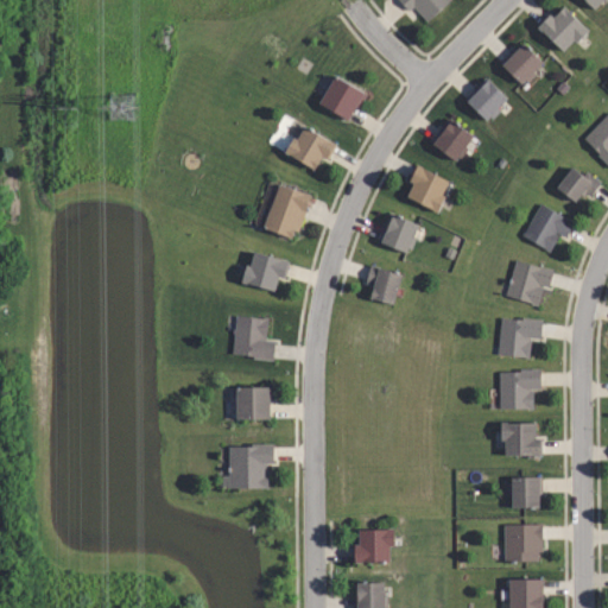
[(447,0),(425,20),(411,5),(406,8),(398,0),(447,0)]
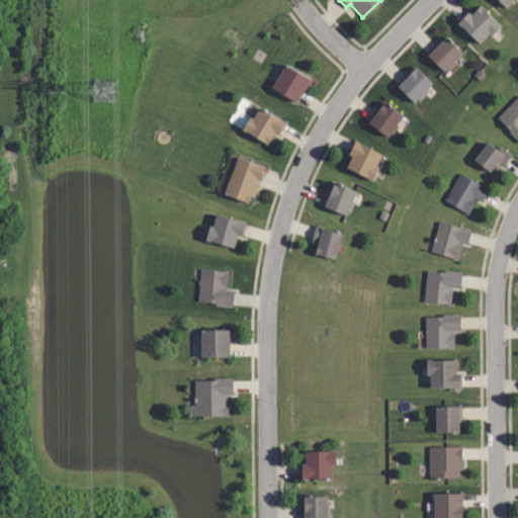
[(490,0),(500,11),(511,0),(490,0)]
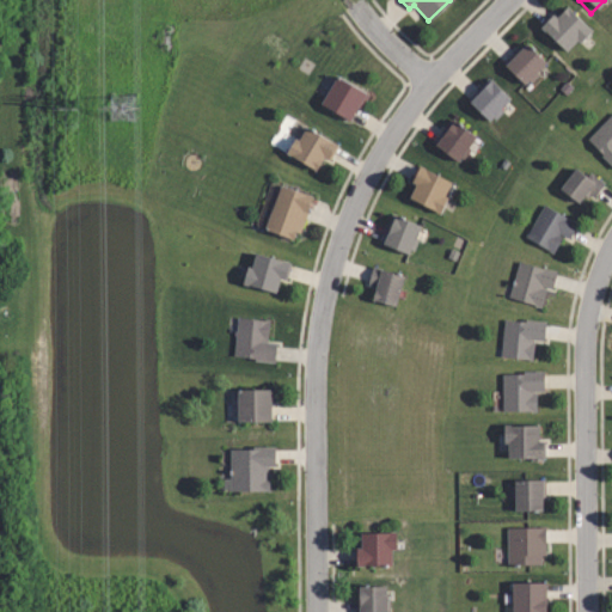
[(565,50),(540,25),(552,13),(556,17),(567,6),(592,30),(579,42),(576,40),(565,50)]
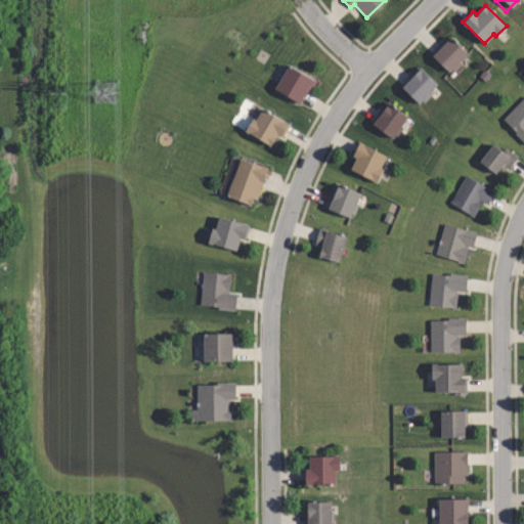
[(470,55),(451,74),(432,54),(445,42),(447,44),(453,39),(470,55)]
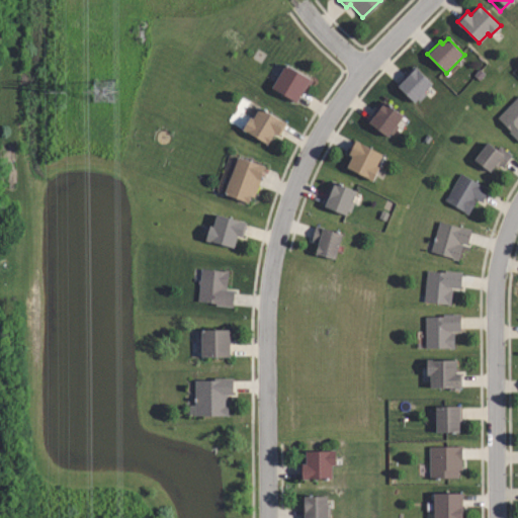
[(310,79),(304,91),(300,89),(294,100),(270,87),(283,63),(310,79)]
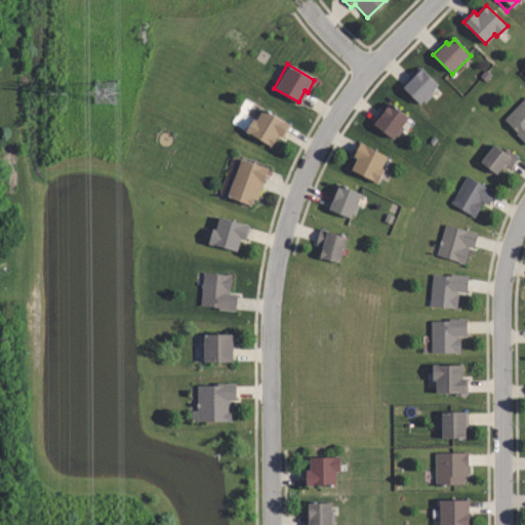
[(441,86),(432,95),(433,96),(427,104),(426,103),(422,106),(402,86),(420,67),(441,86)]
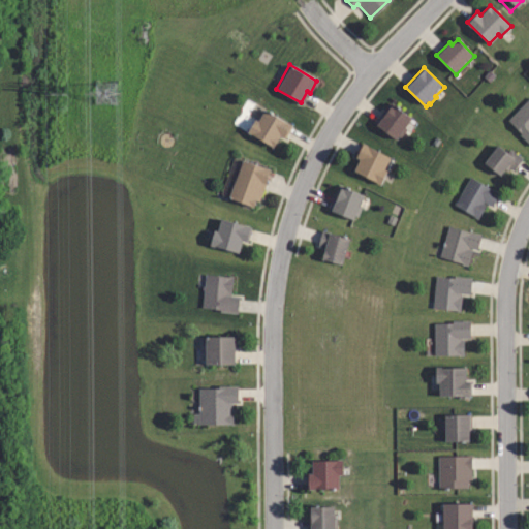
[(528,144),(506,120),(528,97),(528,144)]
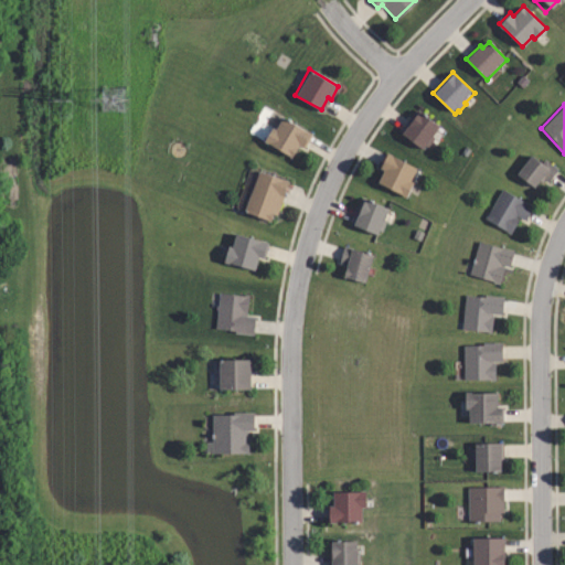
[(443,128),(434,138),(435,139),(428,147),(427,147),(424,150),(401,131),(419,108),(443,128)]
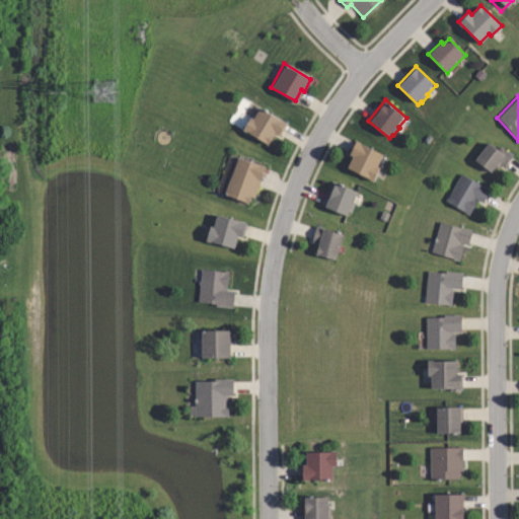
[(243,129),(250,116),(252,117),(258,106),(286,122),(279,135),(274,132),(267,143),(243,129)]
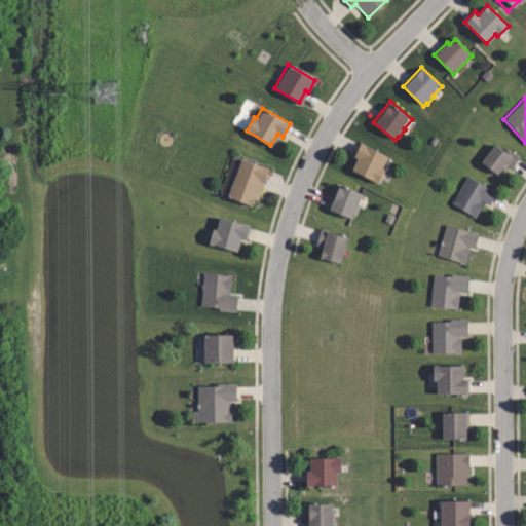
[(381,184),(354,171),(361,157),(354,154),(361,143),(389,156),(382,170),(387,172),(381,184)]
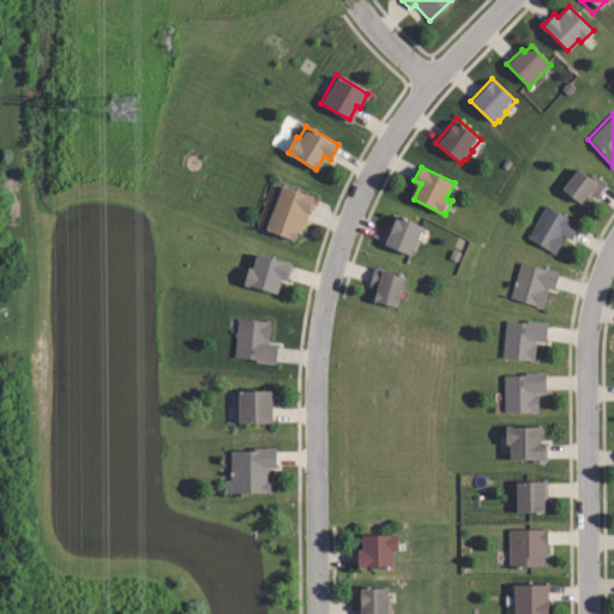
[(578,169),(589,178),(593,173),(607,184),(596,198),(590,193),(583,204),(564,190),(578,169)]
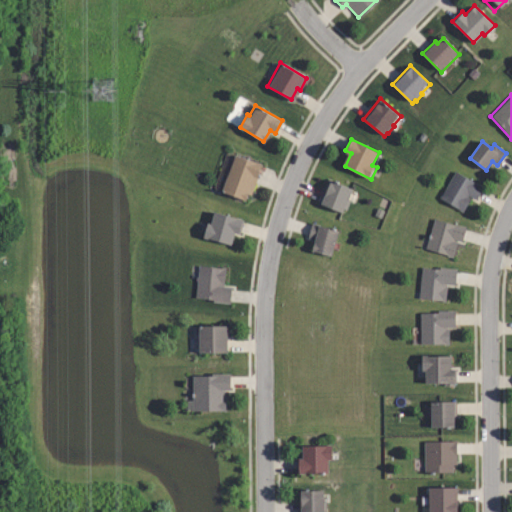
[(263,165),(252,194),(249,193),(247,200),(223,191),(236,155),(263,165)]
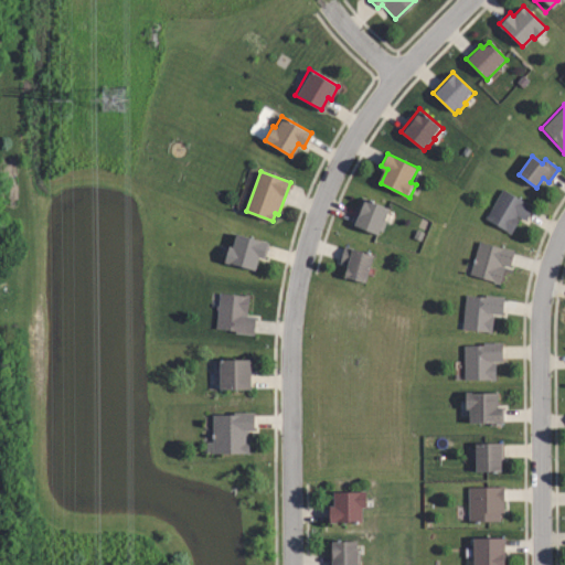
[(532,208),(523,221),(516,215),(515,217),(518,219),(509,234),(483,219),(501,189),(532,208)]
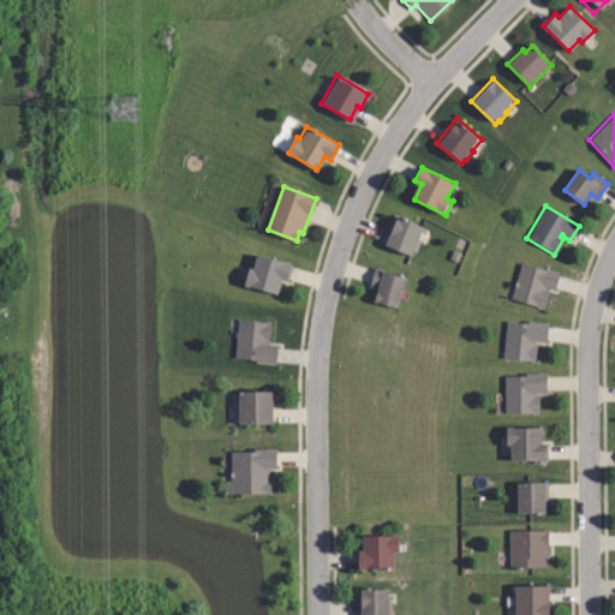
[(413,249),(411,255),(383,243),(396,215),(423,226),(417,238),(421,240),(417,251),(413,249)]
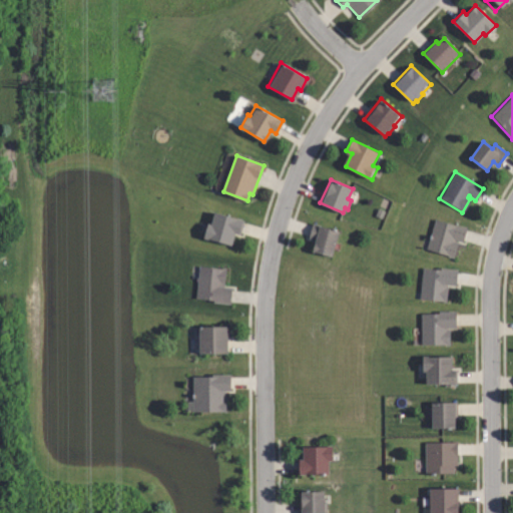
[(234,234),(231,245),(204,238),(207,224),(211,225),(214,212),(245,220),(241,235),(234,234)]
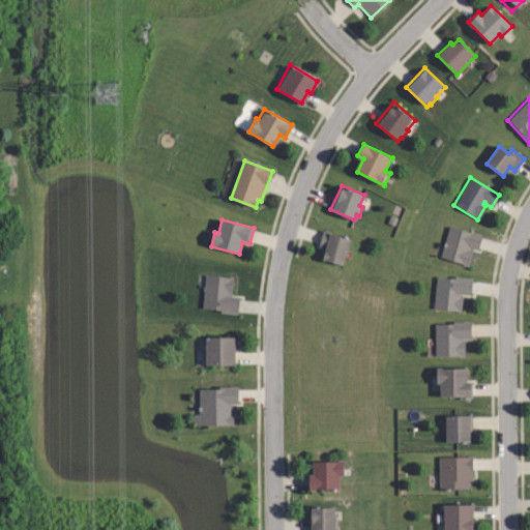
[(480,236),(476,249),(470,247),(469,251),(472,252),(467,265),(439,257),(449,227),(480,236)]
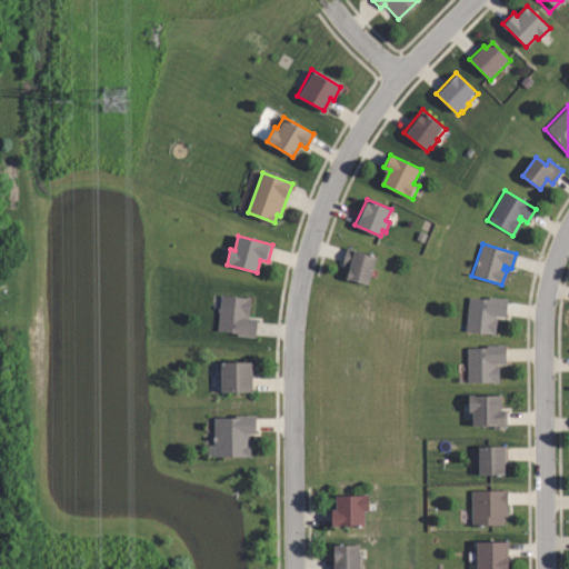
[(376,257),(368,285),(346,278),(348,270),(346,269),(347,265),(341,263),(346,248),(376,257)]
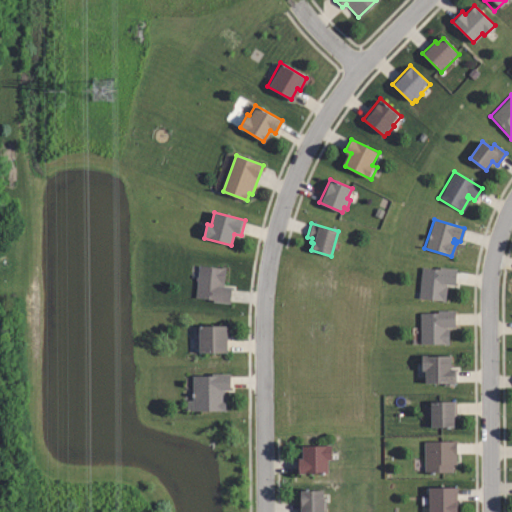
[(227,268),(225,287),(233,288),(231,304),(213,302),(213,299),(197,297),(200,265),(227,268)]
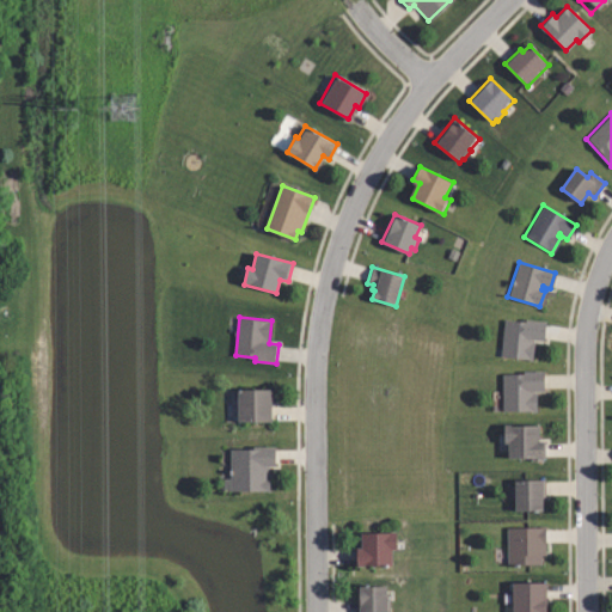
[(506,320),(526,323),(526,319),(546,322),(544,343),(536,342),(533,360),(501,356),(506,320)]
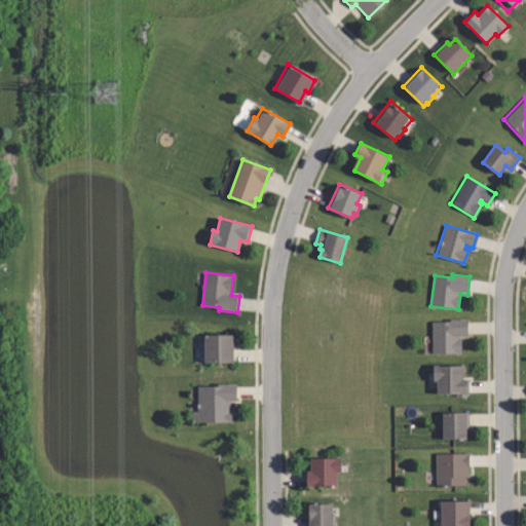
[(433,322),(450,321),(450,320),(467,320),(467,336),(461,336),(461,352),(433,352),(433,322)]
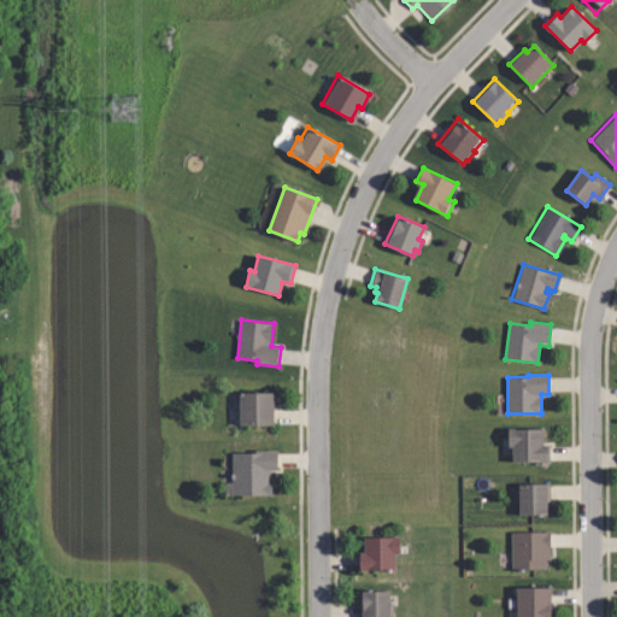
[(240,393),(278,392),(278,409),(274,409),(275,424),(241,424),(240,393)]
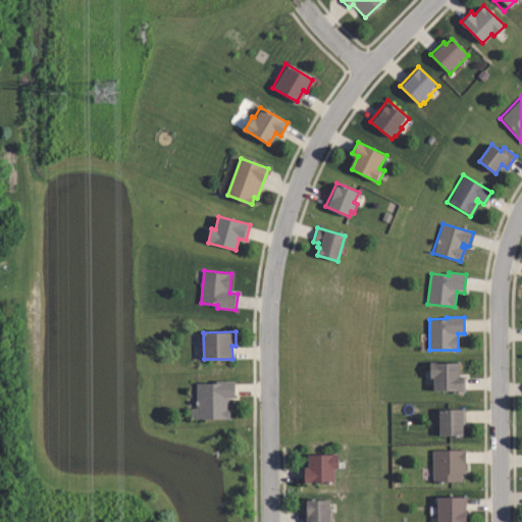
[(434,392),(434,378),(431,378),(431,363),(461,363),(461,376),(465,376),(465,392),(434,392)]
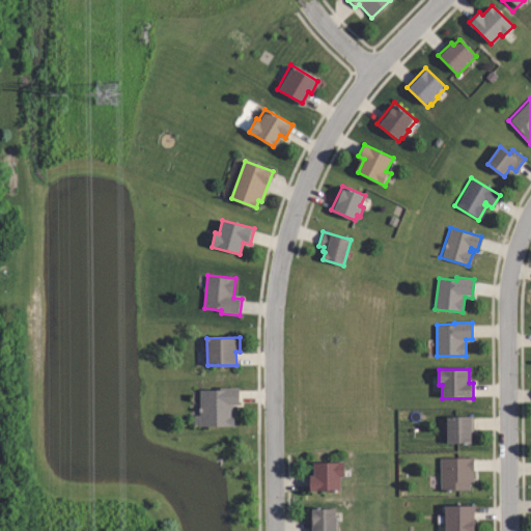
[(201,390),(220,390),(220,388),(240,388),(240,406),(235,406),(235,426),(201,426),(201,390)]
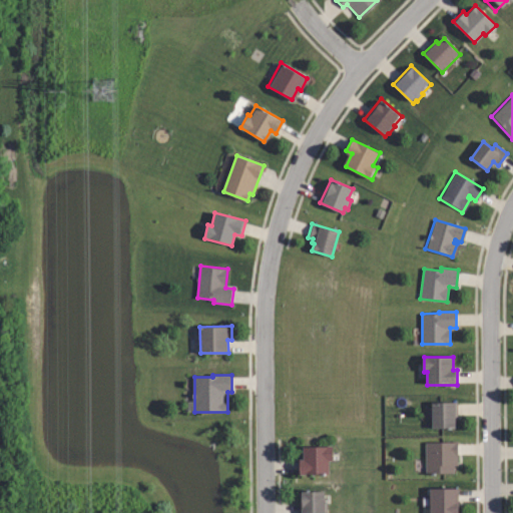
[(432,429),(432,417),(430,417),(430,407),(432,407),(432,403),(459,403),(459,420),(455,420),(455,429),(432,429)]
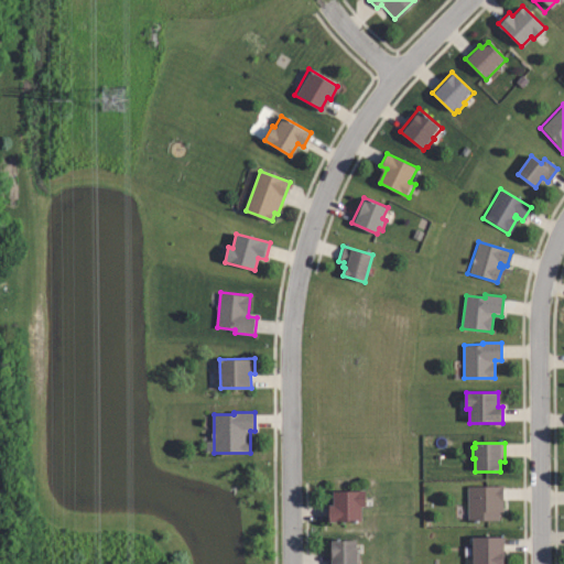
[(467,519),(466,486),(501,486),(501,511),(499,511),(499,519),(467,519)]
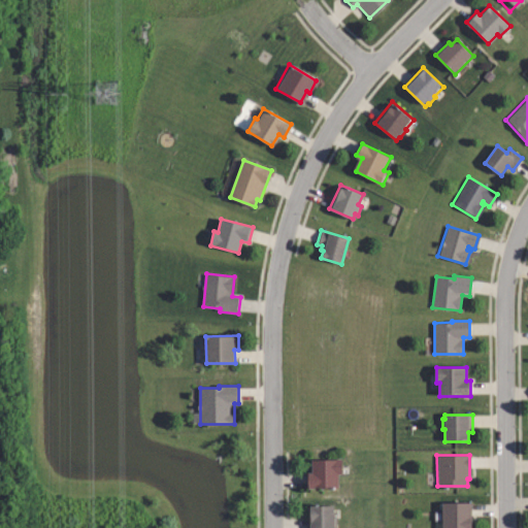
[(342,461),(342,474),(338,474),(338,491),(307,490),(307,474),(310,474),(310,460),(342,461)]
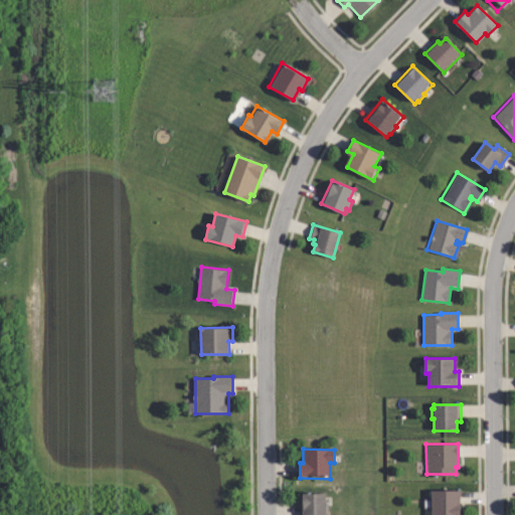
[(431,514),(431,490),(459,489),(459,514),(431,514)]
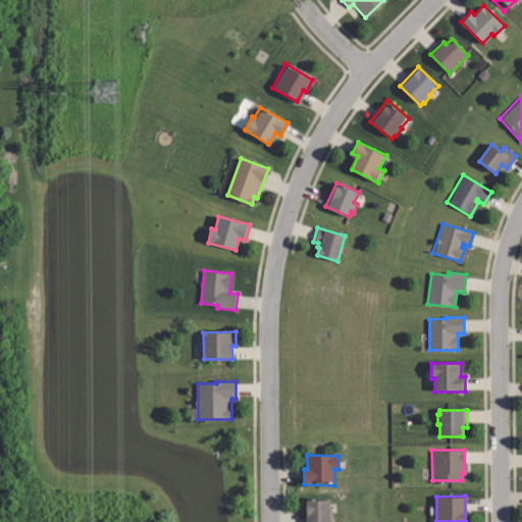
[(306,521),(306,501),(329,501),(329,512),(332,512),(332,521),(306,521)]
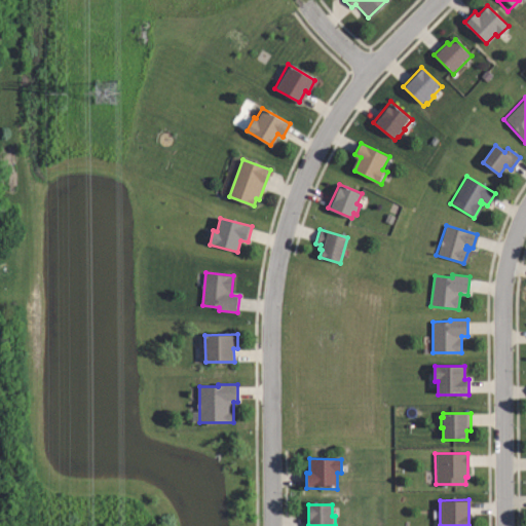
All buildings are outlined.
